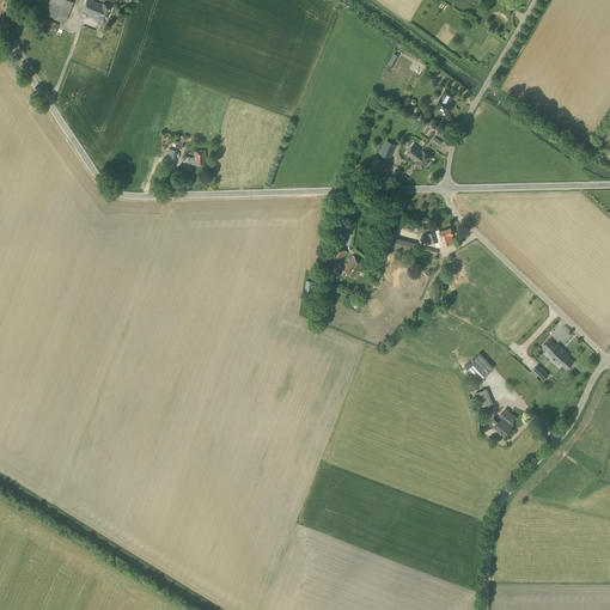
[(67,19),(75,0),(50,0),(47,11),(67,19)]
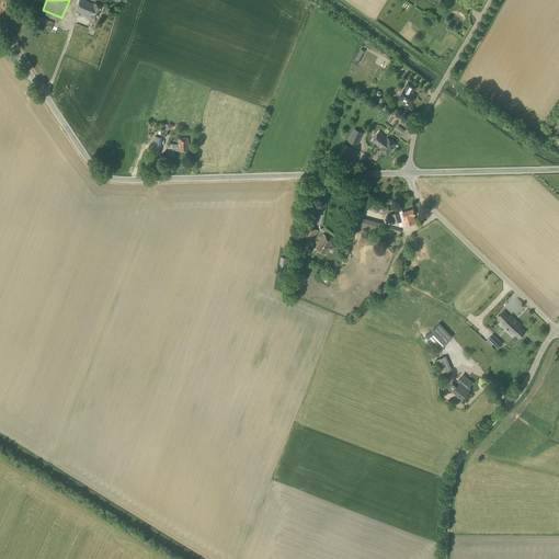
[(95,2),(90,0),(80,0),(76,13),(80,15),(81,11),(93,16),(92,21),(95,22),(103,4),(97,1),(95,2)]
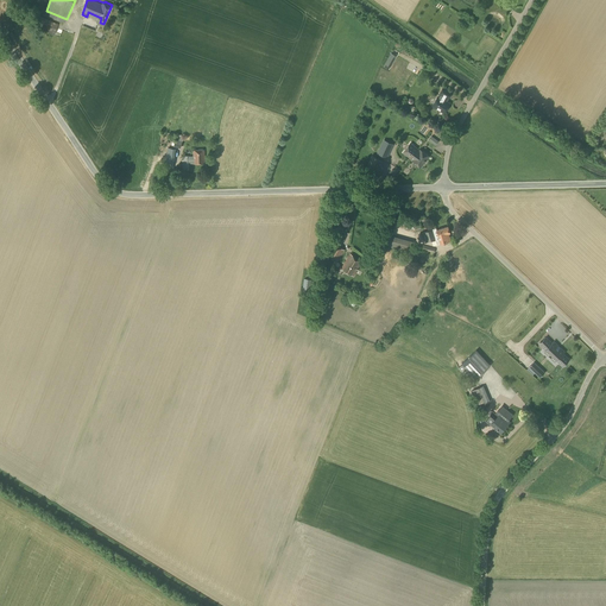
[(86,23),(83,31),(95,36),(99,27),(86,23)]
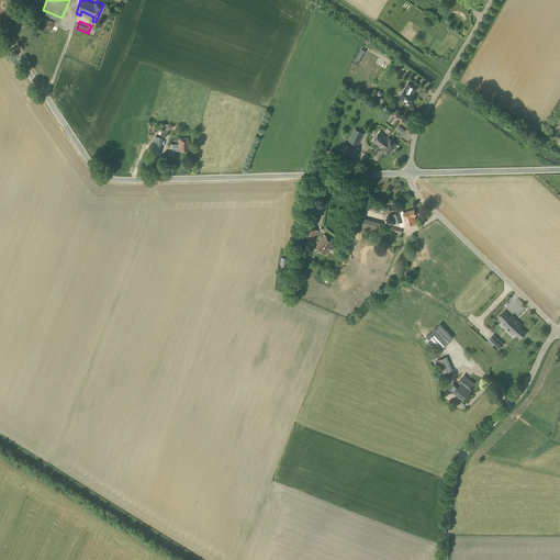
[(416,89),(420,84),(412,78),(409,85),(410,85),(407,88),(406,87),(402,96),(413,102),(418,93),(414,91),(416,89)]
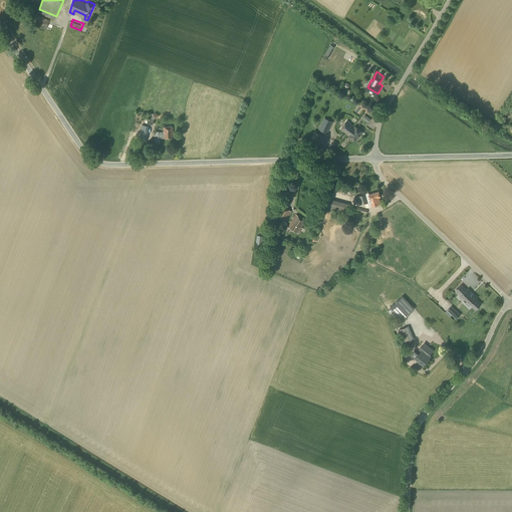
[(329,132),(332,125),(329,124),(332,118),(326,115),(320,128),(329,132)]
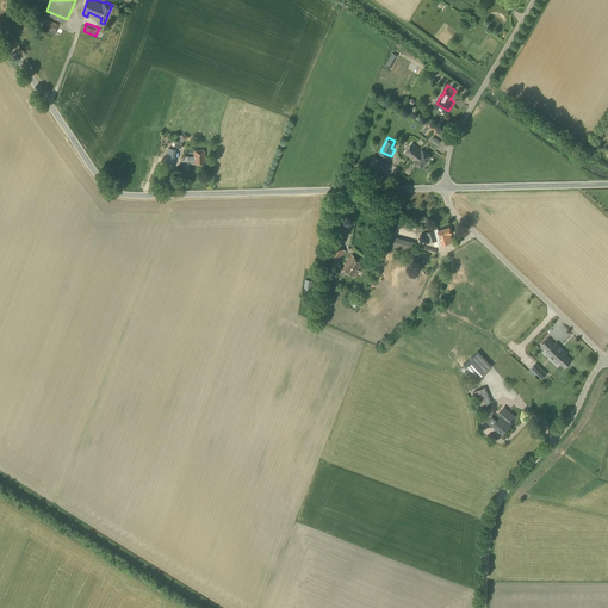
[(417,153),(422,148),(420,147),(414,142),(407,152),(415,157),(416,156),(415,156),(417,153)]
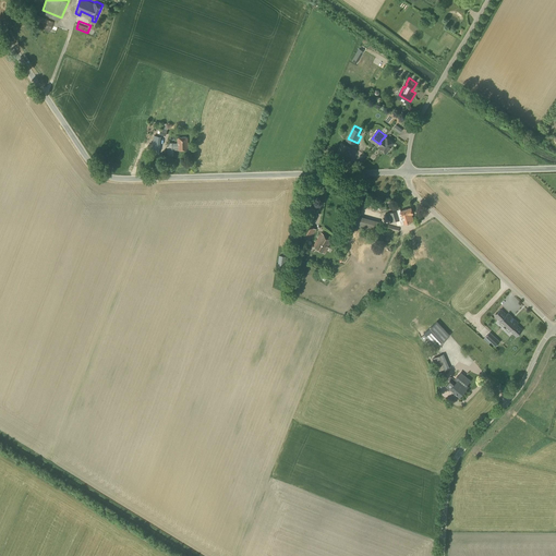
[(155,142),(154,147),(161,148),(164,135),(158,134),(157,143),(155,142)]
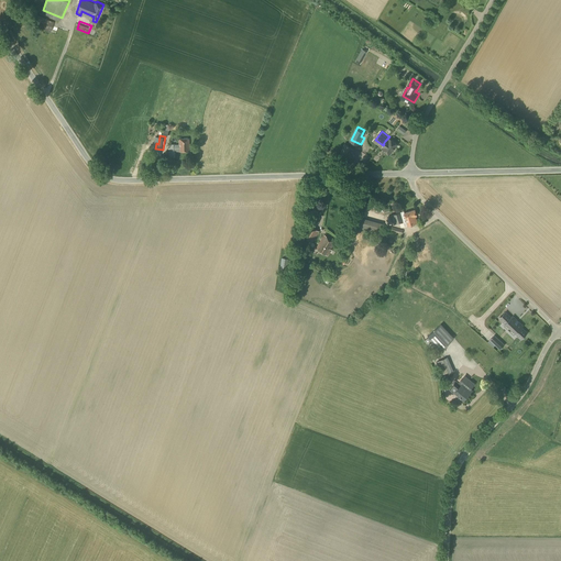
[(391,138),(389,136),(385,141),(383,144),(384,144),(383,145),(384,146),(384,147),(392,153),(399,143),(392,136),(391,138)]
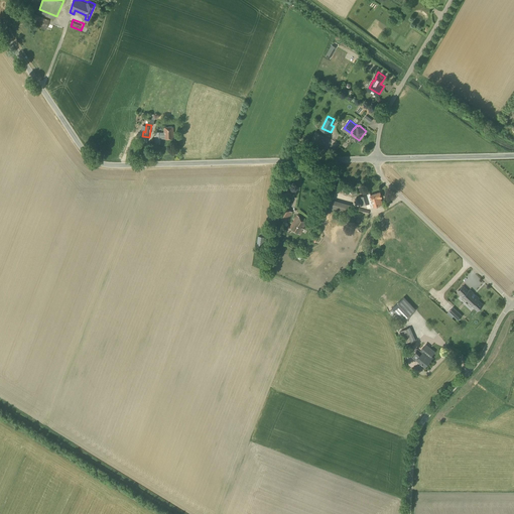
[(175,137),(175,126),(166,126),(166,131),(162,131),(159,131),(159,135),(157,135),(157,142),(162,142),(162,137),(166,137),(175,137)]
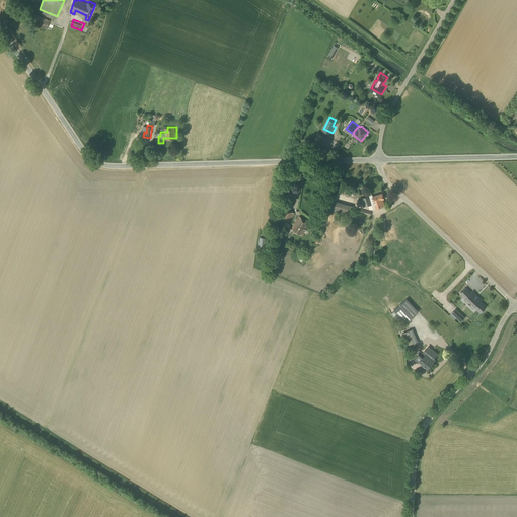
[(374,195),(376,202),(377,207),(382,205),(383,206),(385,206),(385,204),(386,204),(384,198),(385,198),(384,192),(374,195)]
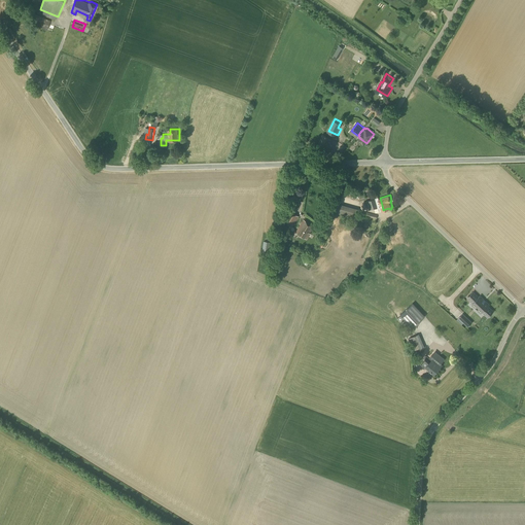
[(382,205),(380,198),(380,197),(369,200),(372,208),(382,205)]
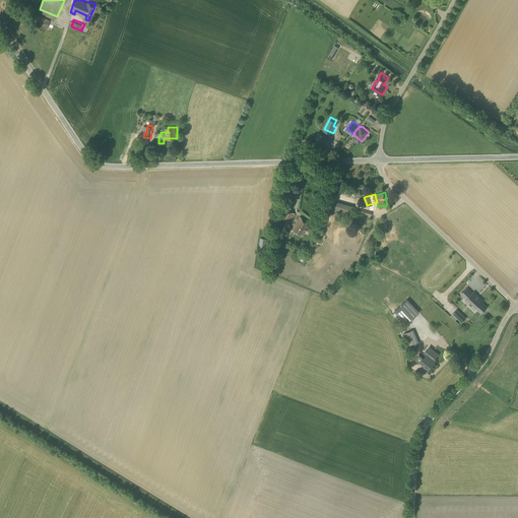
[(290,222),(297,211),(286,206),(280,217),(290,222)]
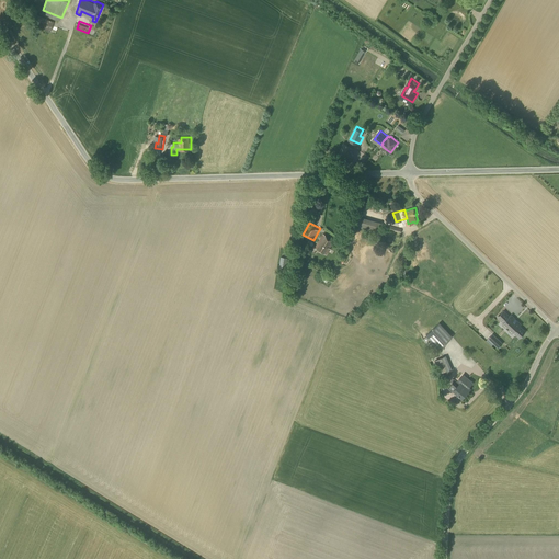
[(329,253),(332,247),(337,239),(326,232),(317,246),(329,253)]
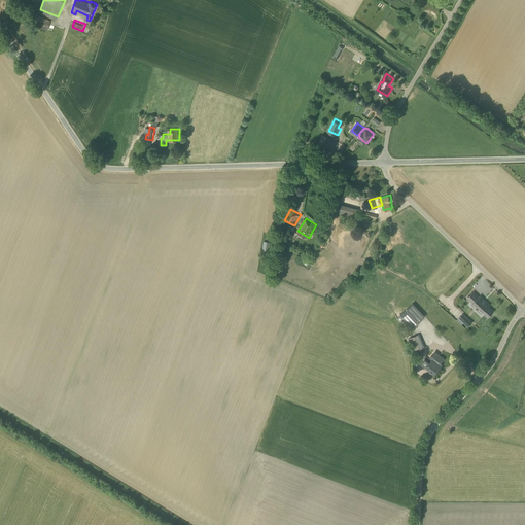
[(473,303),(477,307),(477,306),(479,308),(483,312),(484,311),(489,316),(496,309),(490,305),(492,303),(488,299),(487,300),(485,298),(486,298),(482,293),(481,294),(475,289),(468,296),(474,302),(473,303)]
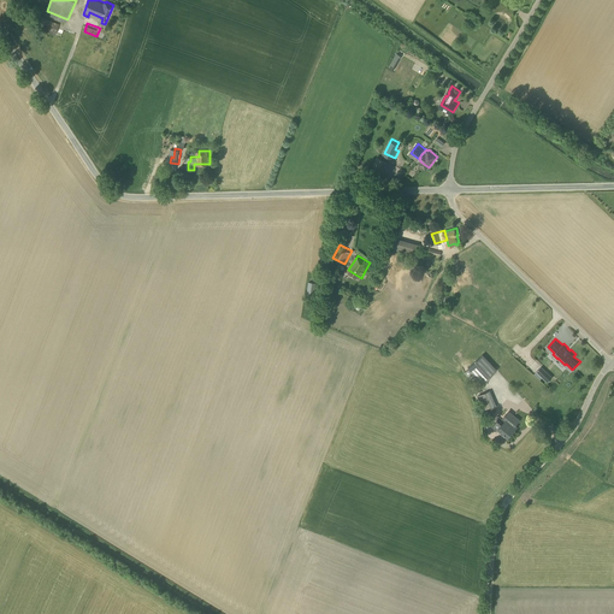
[(485,382),(500,369),(486,353),(471,366),(472,366),(467,370),(473,377),(478,373),(485,382)]
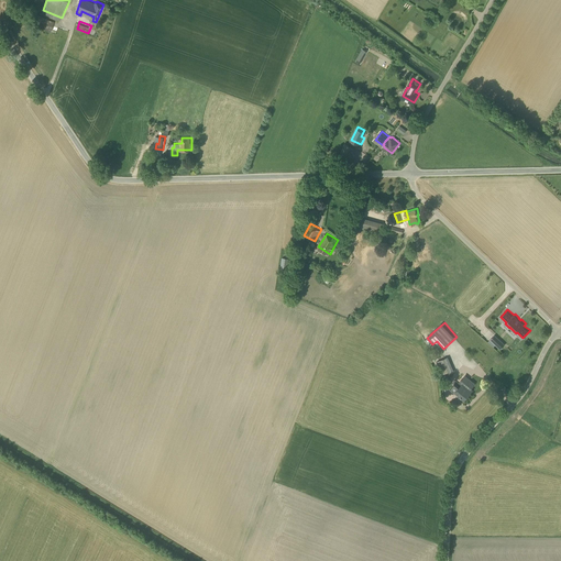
[(497,332),(492,338),(498,344),(504,339),(497,332)]
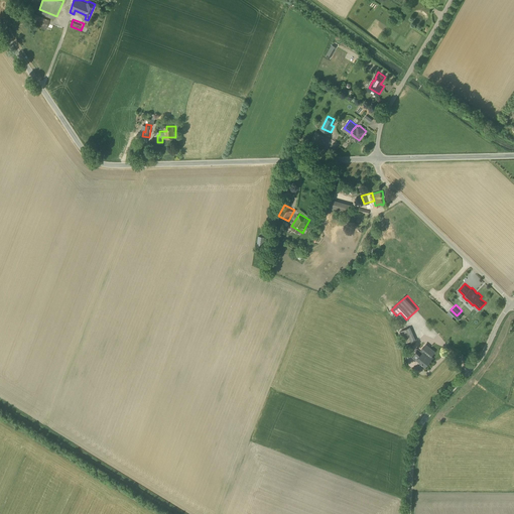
[(468,323),(472,311),(468,310),(464,320),(468,323)]
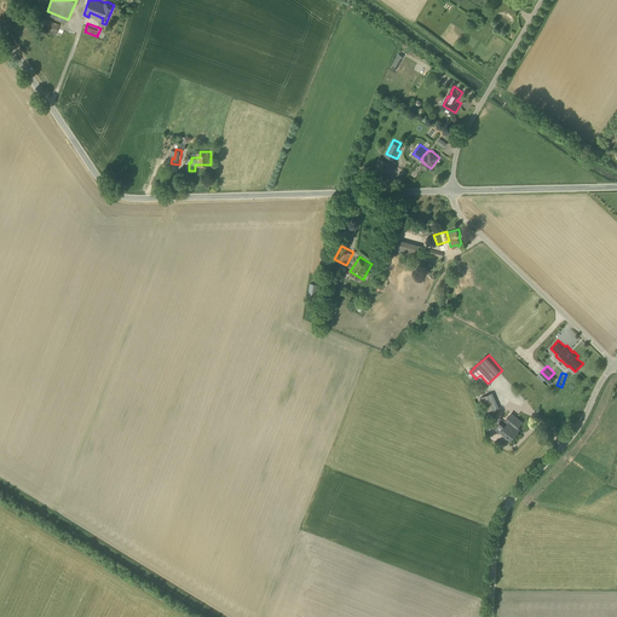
[(588,374),(584,380),(577,375),(572,384),(584,391),(593,376),(588,374)]
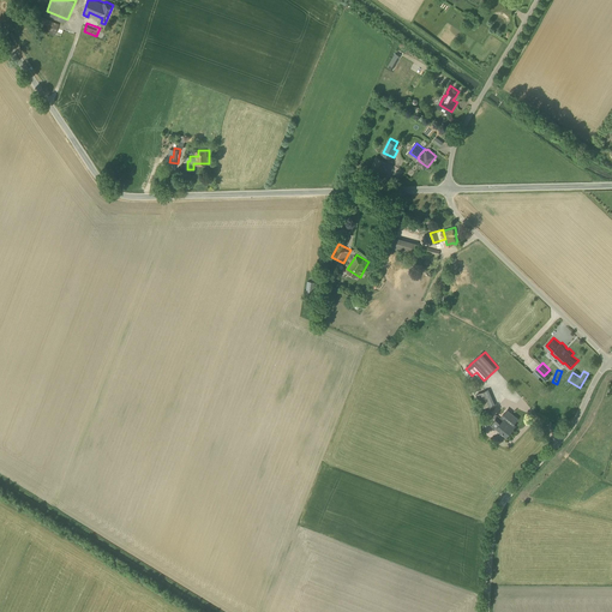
[(485,409),(498,403),(496,399),(483,405),(485,409)]
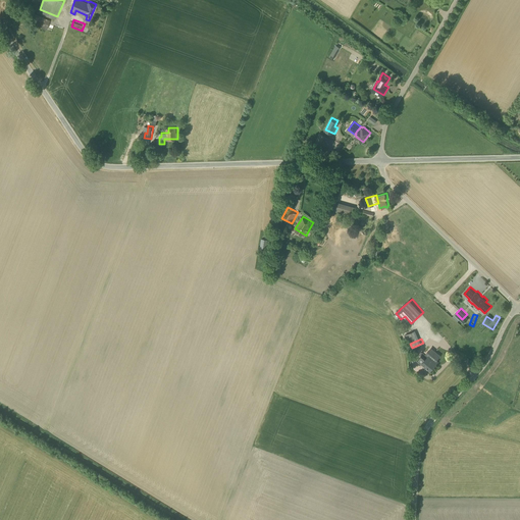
[(435,361),(437,359),(431,354),(428,358),(422,354),(418,359),(423,364),(425,362),(432,368),(437,362),(435,361)]
